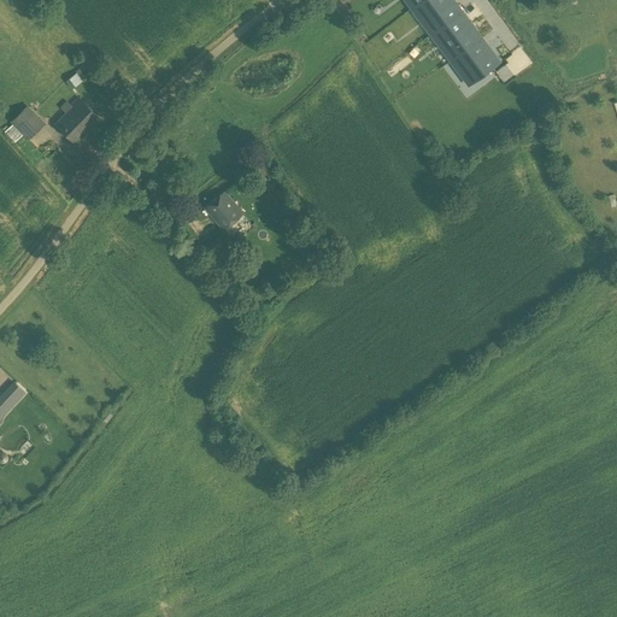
[(411,0),(407,4),(415,15),(422,10),(429,21),(423,25),(428,31),(463,6),(458,0),(411,0)]
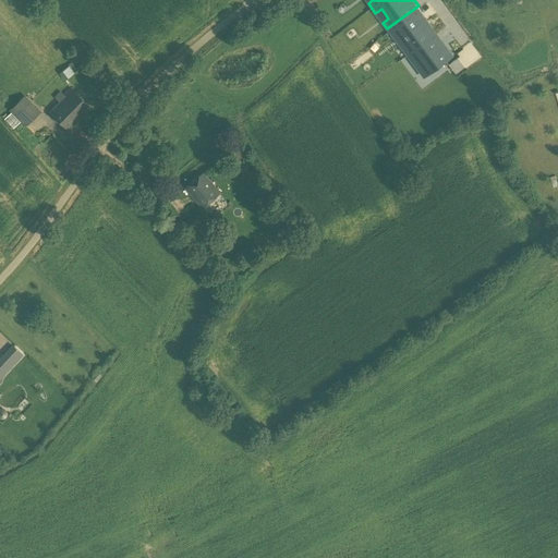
[(419,5),(387,28),(391,34),(397,31),(404,40),(399,44),(407,55),(412,50),(437,31),(429,20),(428,21),(425,16),(426,15),(419,5)]
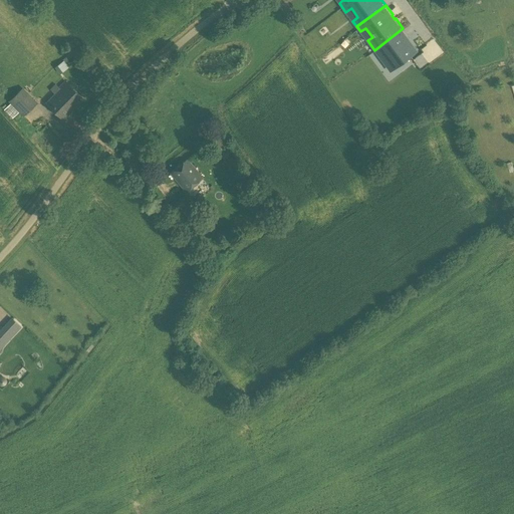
[(403,28),(379,46),(388,57),(382,60),(390,71),(419,49),(412,40),(411,40),(408,36),(409,35),(403,28)]
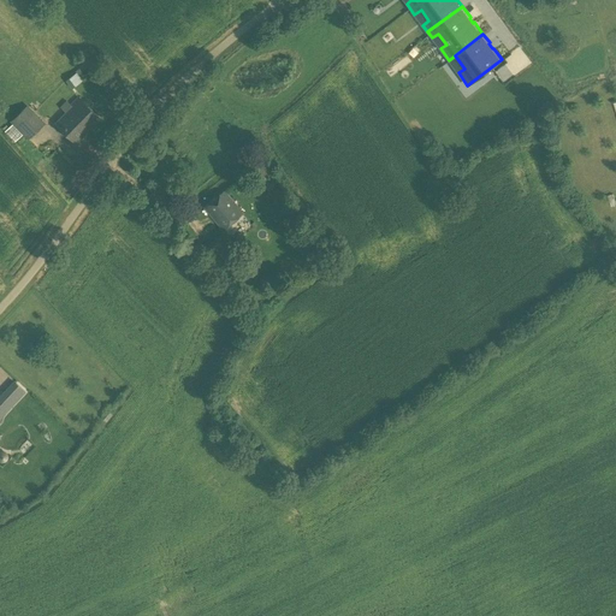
[(76,71),(66,80),(72,88),(82,80),(76,71)]
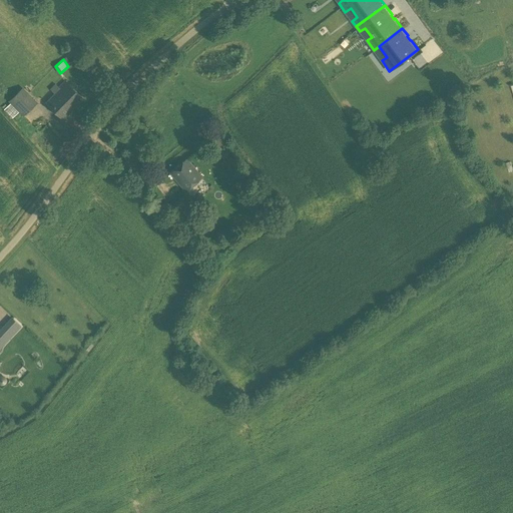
[(82,99),(65,81),(58,87),(56,85),(51,89),(56,93),(47,102),(63,118),(82,99)]
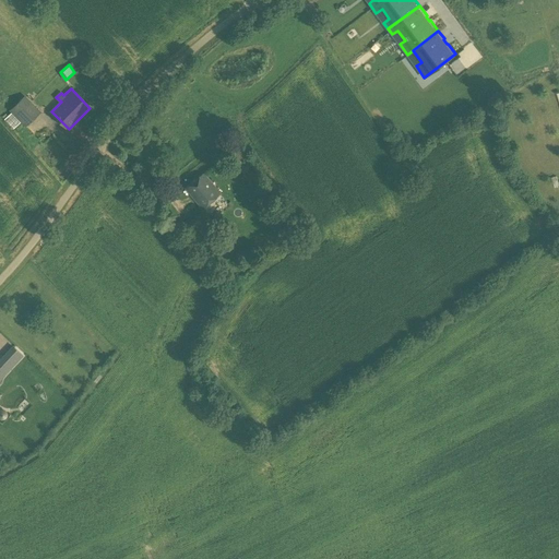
[(25,127),(40,111),(24,95),(9,110),(25,127)]
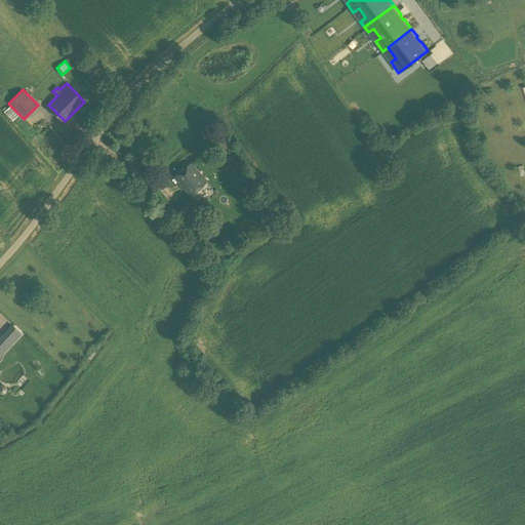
[(211,137),(223,154),(234,147),(229,139),(224,143),(217,133),(211,137)]
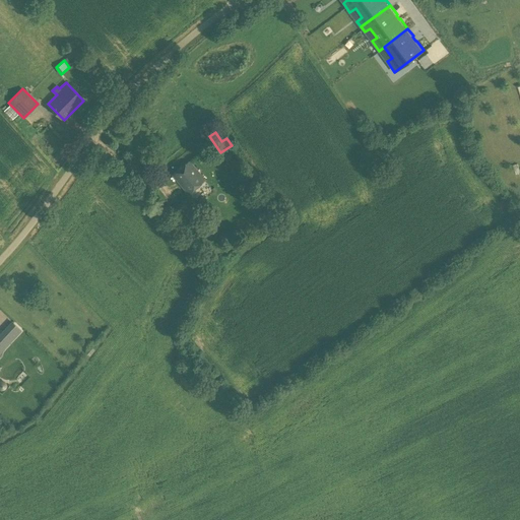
[(188,193),(204,179),(190,160),(173,175),(188,193)]
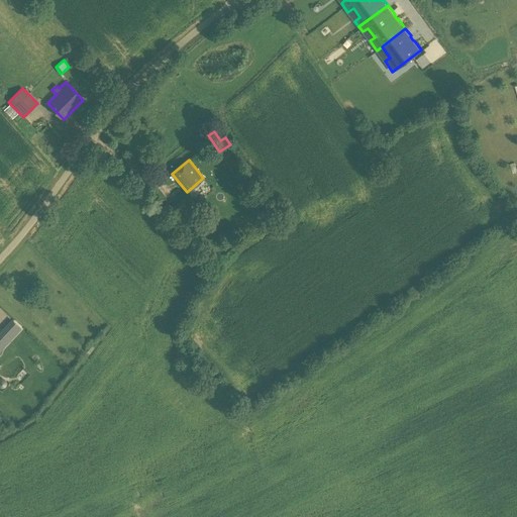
[(0,342),(5,347),(13,338),(2,329),(0,331),(0,342)]
